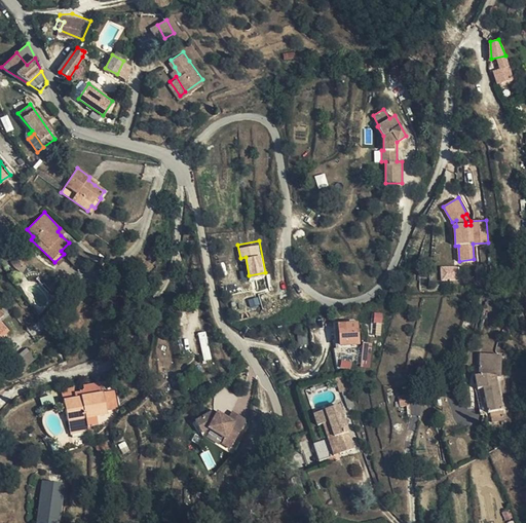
[(22,261),(15,255),(10,260),(16,267),(23,271),(27,265),(22,261)]
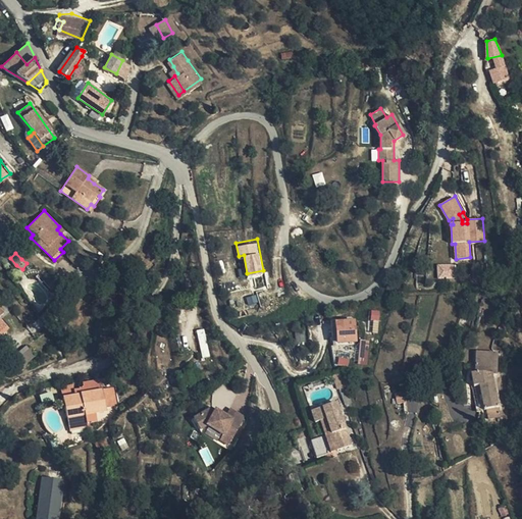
[(436,261),(437,276),(452,275),(451,261),(436,261)]
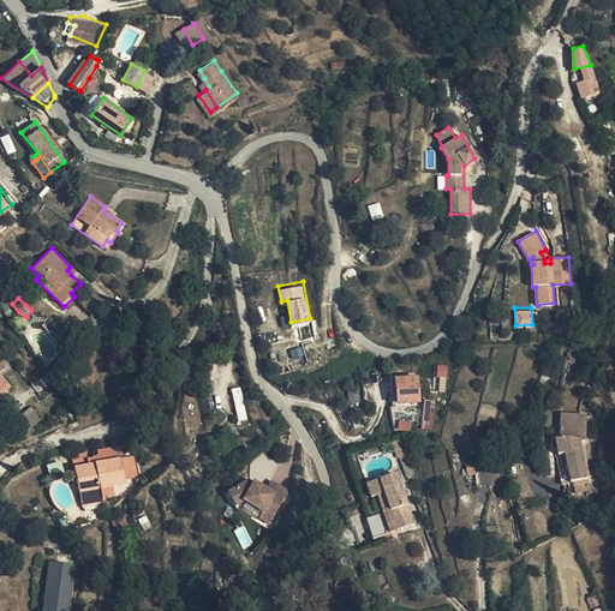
[(396,400),(421,399),(419,370),(394,371),(396,400)]
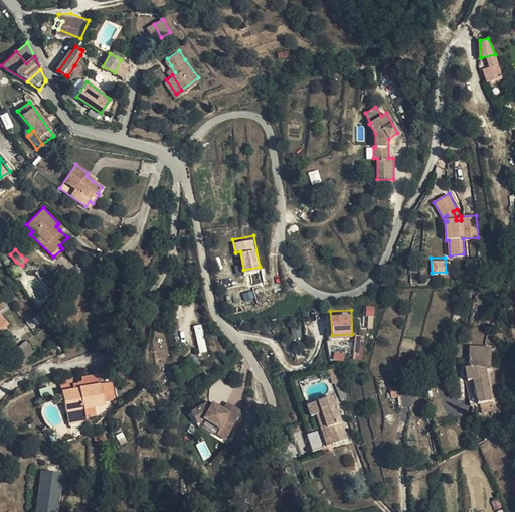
[(0,312),(0,329),(9,323),(0,312)]
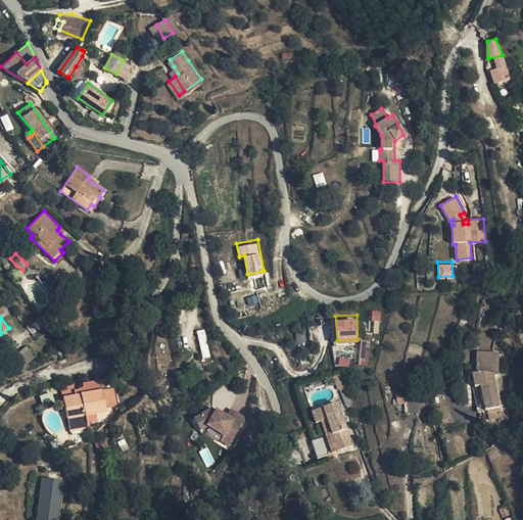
[(481,385),(487,410),(500,407),(493,374),(498,374),(498,352),(478,352),(477,375),(473,375),(476,386),(481,385)]
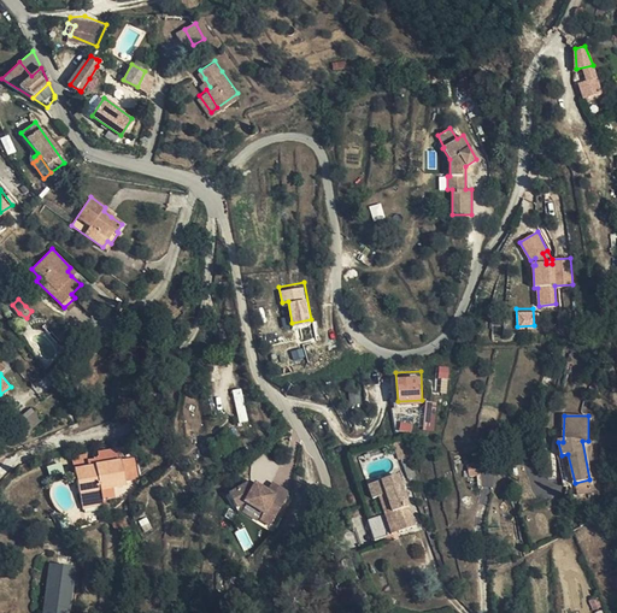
[(4,428),(0,430),(0,441),(1,443),(10,436),(4,428)]
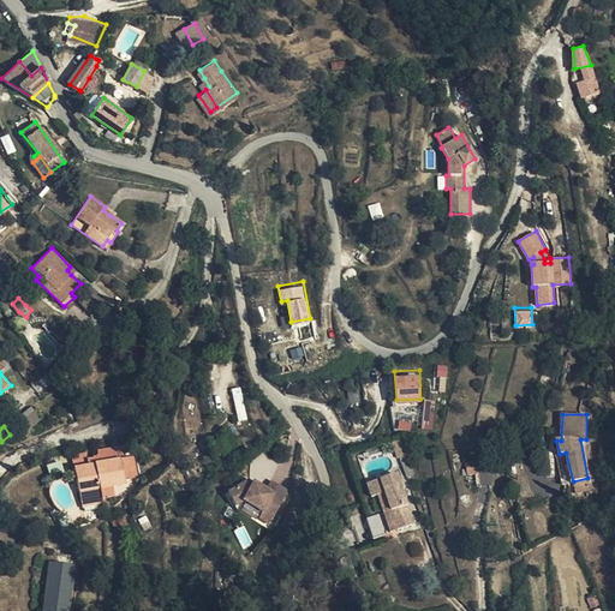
[(224,430),(209,439),(216,451),(231,442),(224,430)]
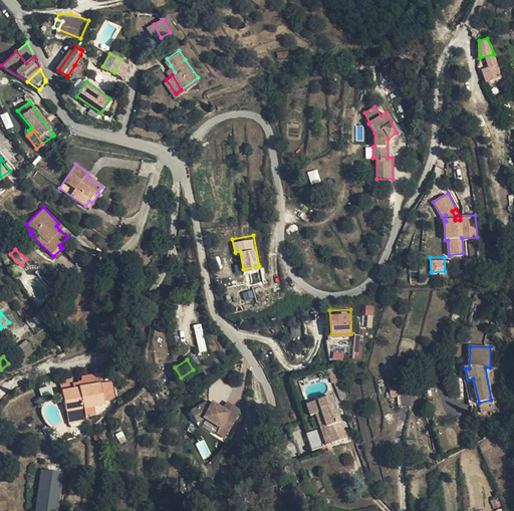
[(83,386),(101,382),(98,371),(81,374),(83,386)]
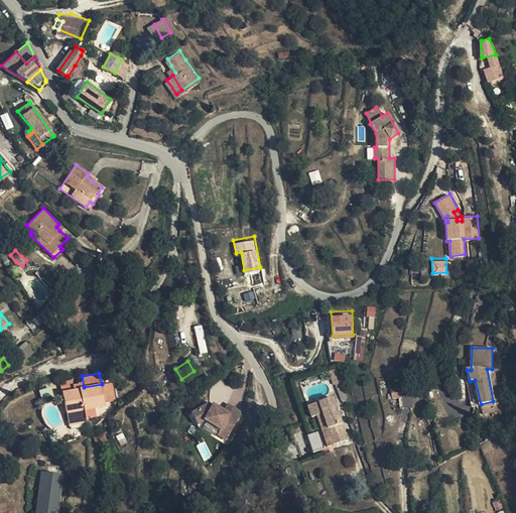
[(349,395),(341,376),(334,378),(342,398),(349,395)]
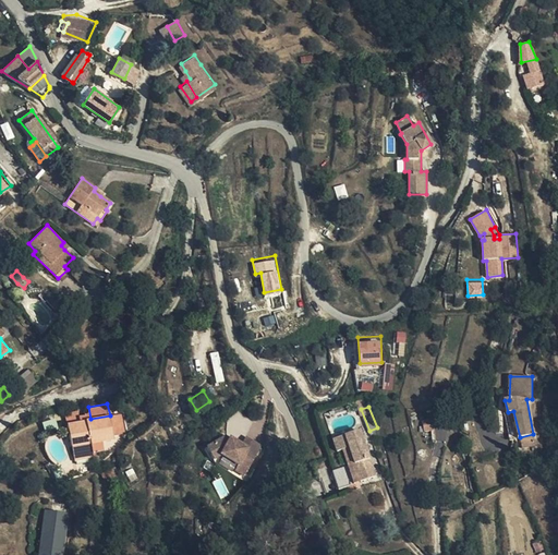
[(80,422),(79,415),(77,409),(64,411),(67,424),(80,422)]
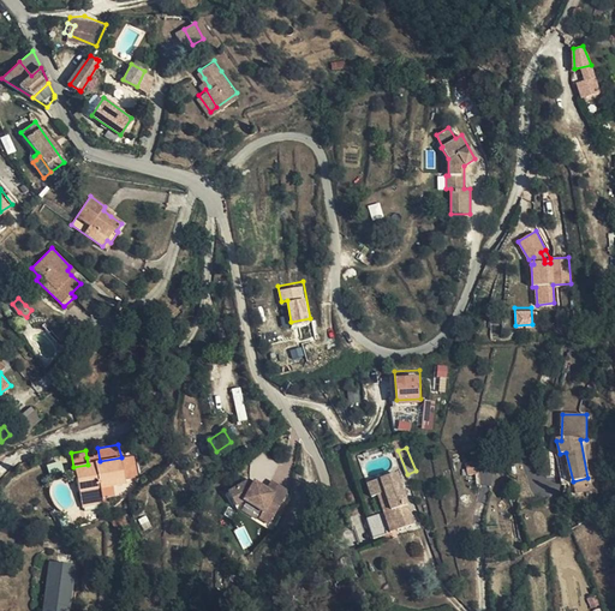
[(107,496),(109,496),(101,468),(100,461),(99,455),(87,457),(88,465),(73,467),(81,502),(101,497),(107,496)]
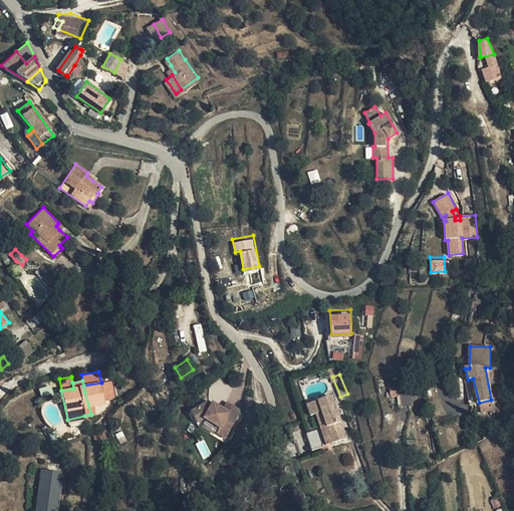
[(84,392),(91,415),(94,414),(92,407),(103,404),(102,402),(113,399),(110,380),(101,382),(83,386),(84,392)]
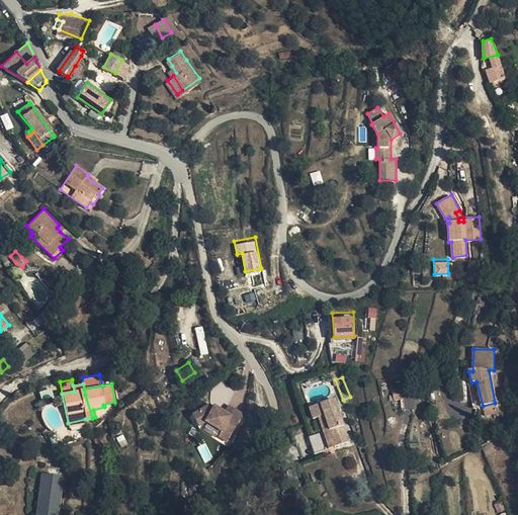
[(396,409),(404,408),(402,388),(393,389),(394,400),(396,409)]
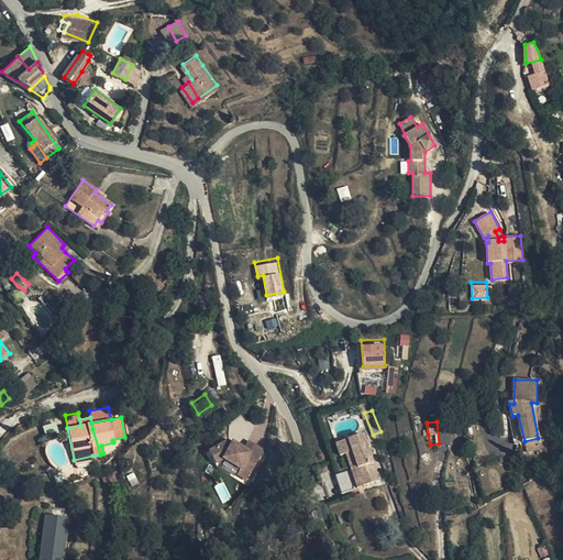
[(350,451),(362,484),(378,479),(362,434),(335,442),(340,454),(344,453),(350,451)]
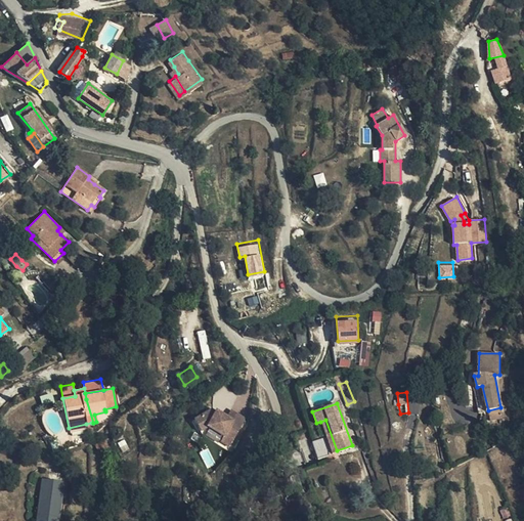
[(500,407),(488,410),(490,420),(503,418),(500,407)]
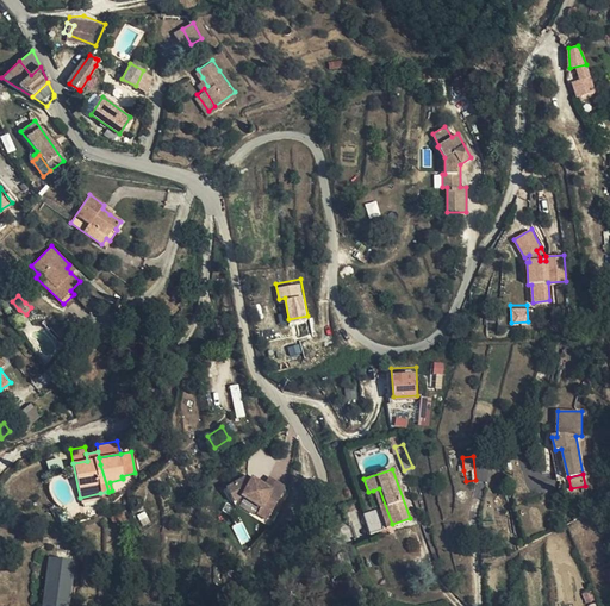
[(284,485),(273,479),(269,488),(262,485),(260,483),(246,476),(229,487),(224,489),(232,501),(241,497),(261,506),(257,513),(269,517),(271,513),(272,513),(284,485)]
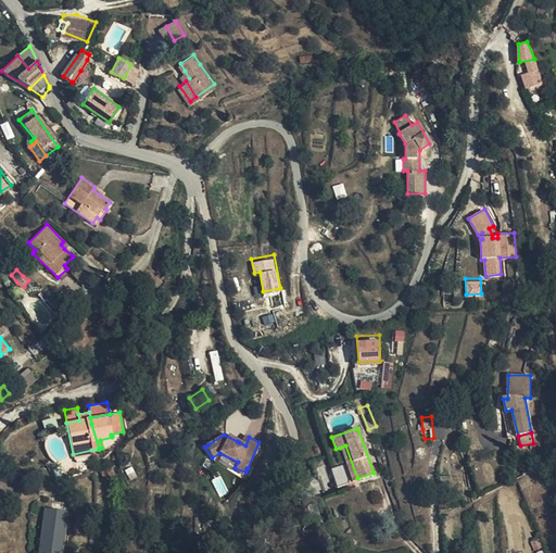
[(245,445),(249,437),(243,435),(239,442),(245,445)]
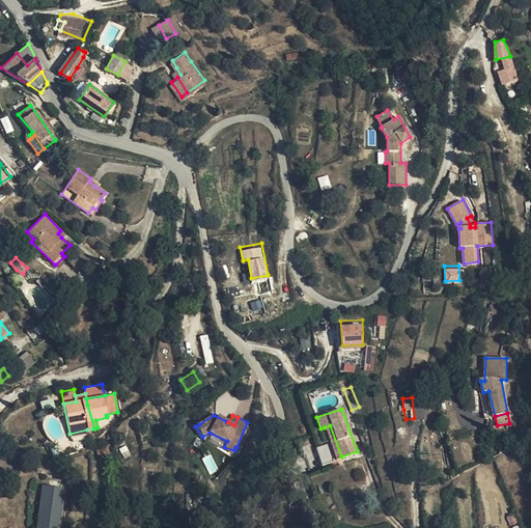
[(336,459),(341,456),(330,425),(325,427),(330,442),(336,459)]
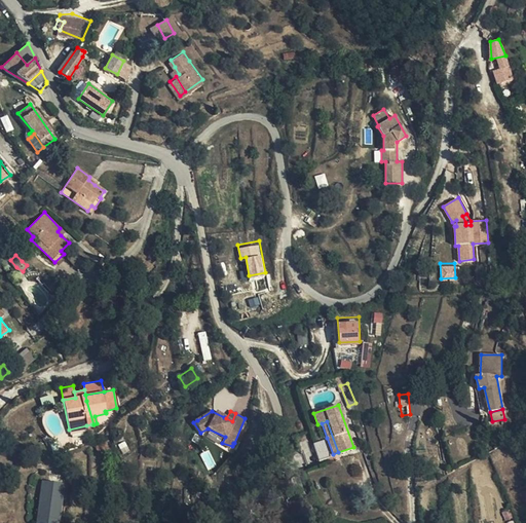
[(322,458),(333,454),(327,438),(315,442),(322,458)]
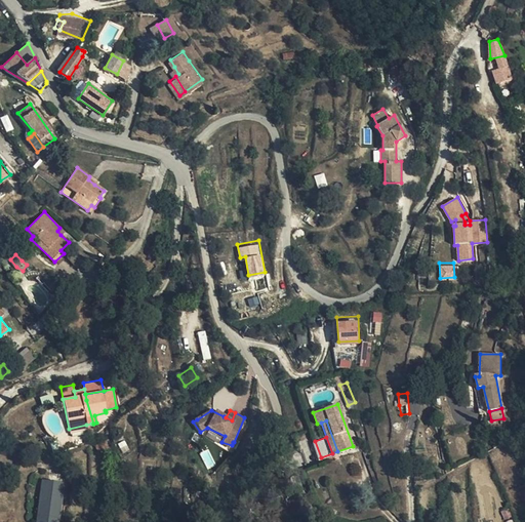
[(37,521),(57,521),(65,478),(42,475),(35,521),(37,521)]
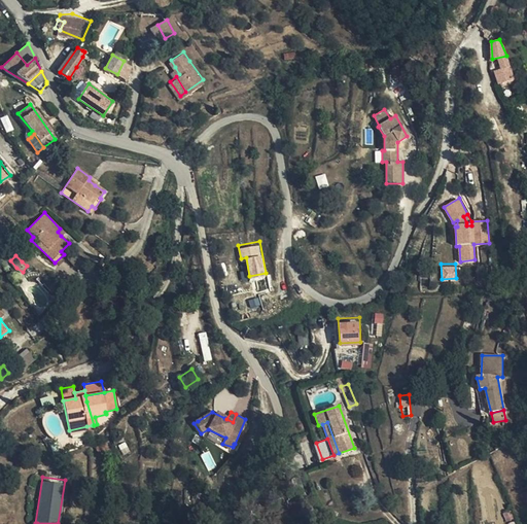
[(502,510),(505,519),(513,516),(511,507),(502,510)]
